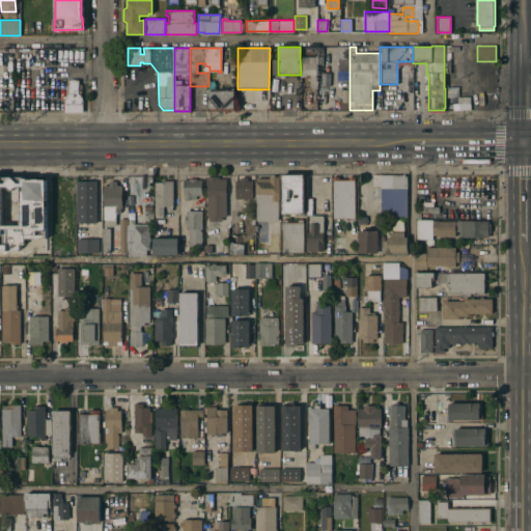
[(315,57),(315,56),(317,56),(317,75),(309,75),(309,77),(301,77),(301,75),(300,57),(315,57)]
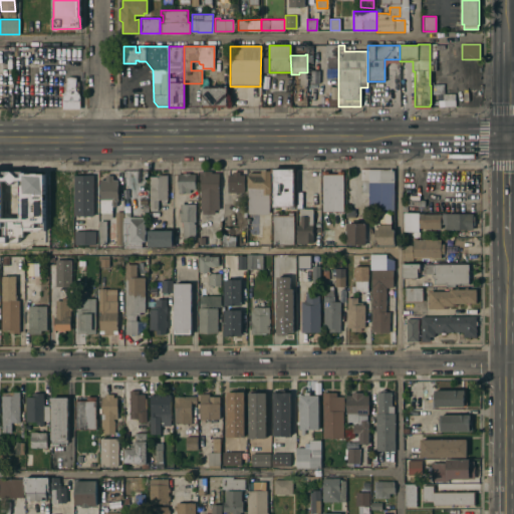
[(325,59),(325,79),(313,79),(313,59),(325,59)]
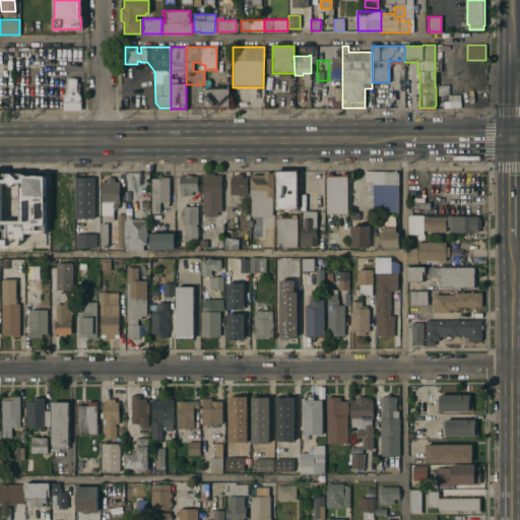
[(66,78),(76,78),(76,91),(78,92),(80,96),(80,110),(63,110),(63,98),(64,94),(65,92),(67,92),(66,78)]
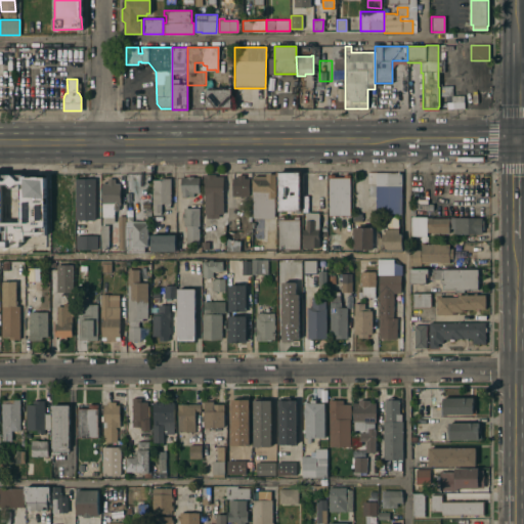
[(335,101),(337,101),(337,89),(343,88),(344,106),(335,107),(335,101)]
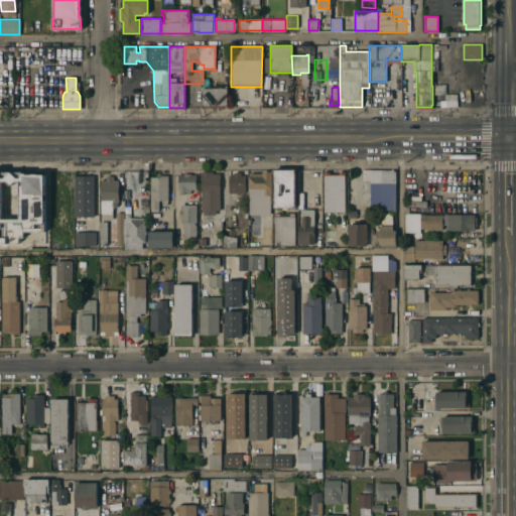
[(203,89),(227,89),(228,107),(203,108),(203,107),(199,107),(199,89),(203,89)]
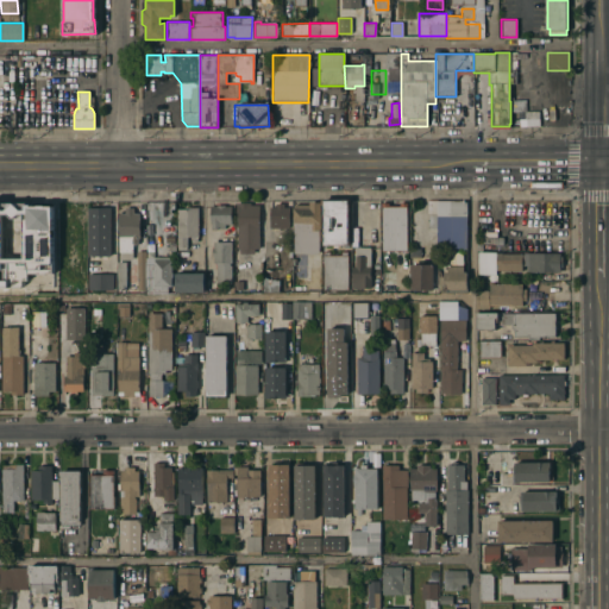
[(349,205),(347,205),(347,245),(339,245),(339,248),(332,248),(332,245),(322,245),(322,205),(322,198),(350,199),(349,201),(349,205)]
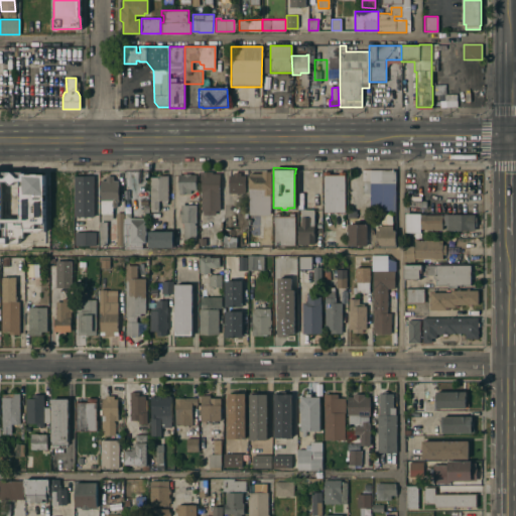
[(362,194),(363,169),(395,169),(394,211),(390,211),(373,211),(370,211),(370,194),(362,194)]
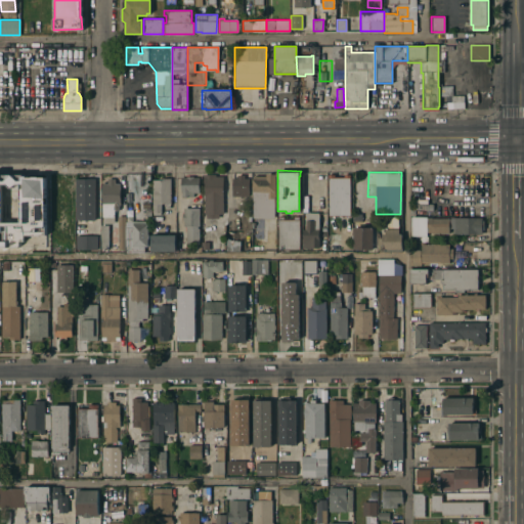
[(253,176),(265,176),(266,173),(274,174),(274,218),(252,218),(253,176)]
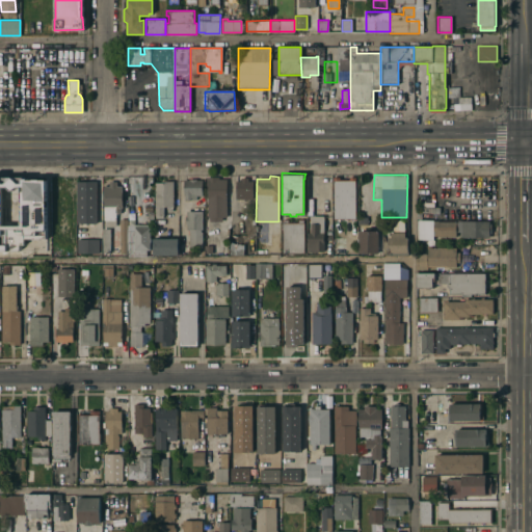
[(0,177),(23,177),(23,179),(27,179),(27,180),(33,180),(33,179),(40,179),(40,180),(46,180),(47,250),(0,250),(0,177)]
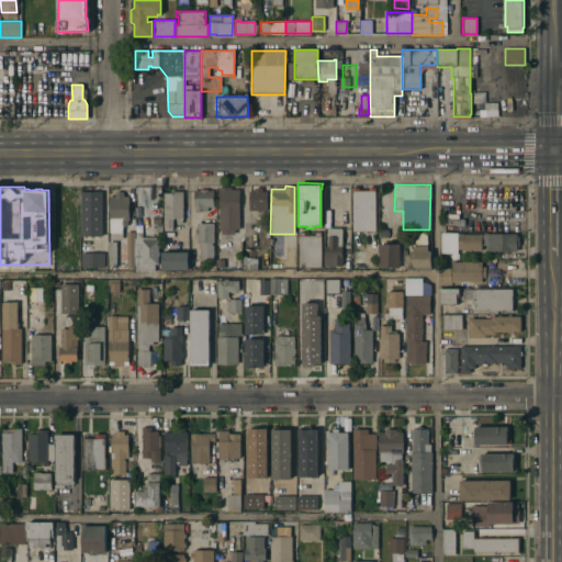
[(218,234),(220,195),(217,195),(217,187),(231,188),(231,189),(239,190),(238,229),(235,229),(235,234),(218,234)]
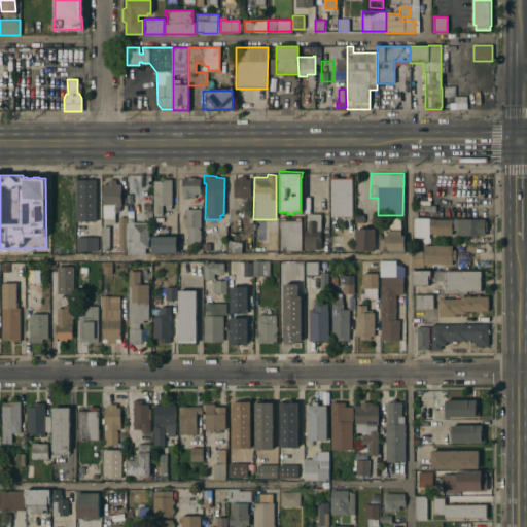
[(330,175),(352,175),(351,217),(329,216),(330,175)]
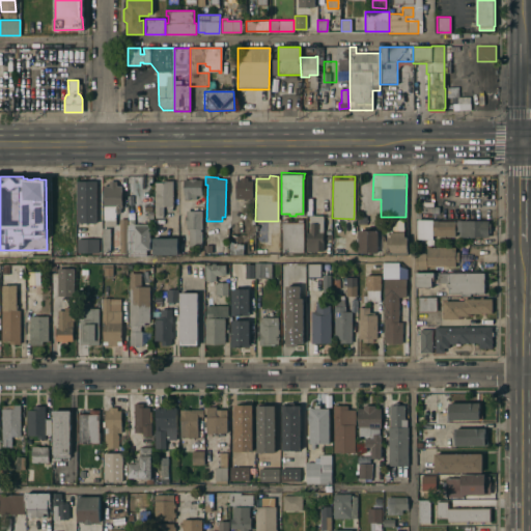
[(235,180),(240,180),(240,177),(248,177),(248,180),(252,180),(252,199),(235,199),(235,180)]
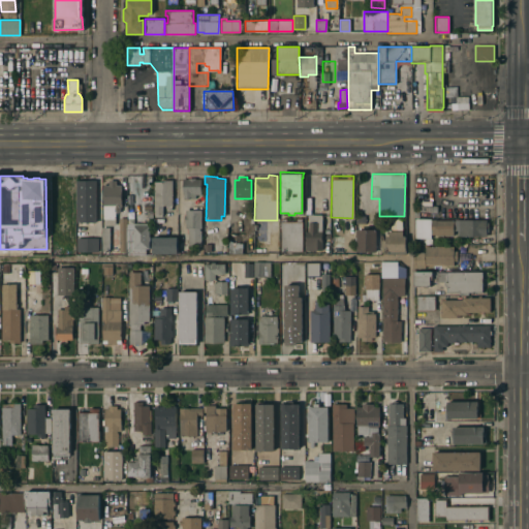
[(188,179),(188,178),(194,178),(194,179),(200,179),(200,194),(195,194),(195,198),(183,198),(183,193),(182,193),(182,180),(188,179)]
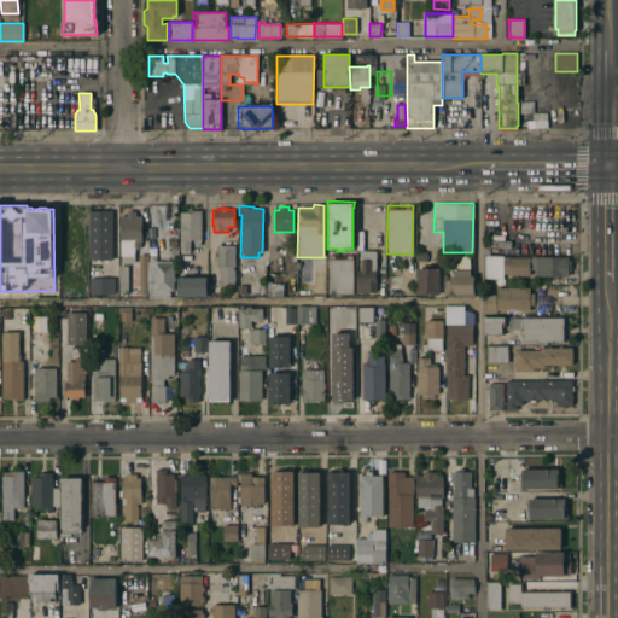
[(111,210),(112,260),(89,260),(89,210),(111,210)]
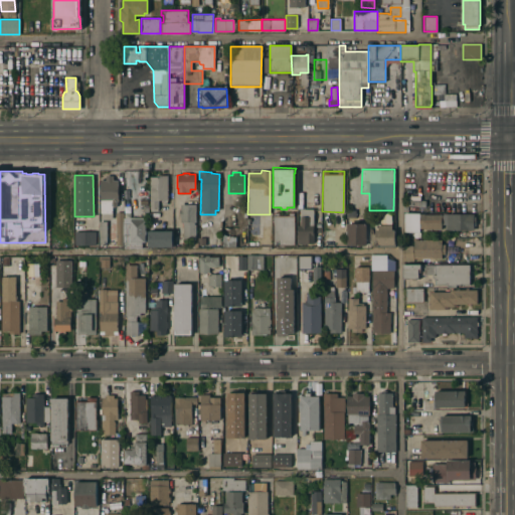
[(101,213),(100,213),(100,180),(106,180),(106,175),(113,175),(113,180),(118,180),(118,201),(117,201),(117,205),(114,205),(114,207),(112,207),(112,219),(101,219),(101,213)]
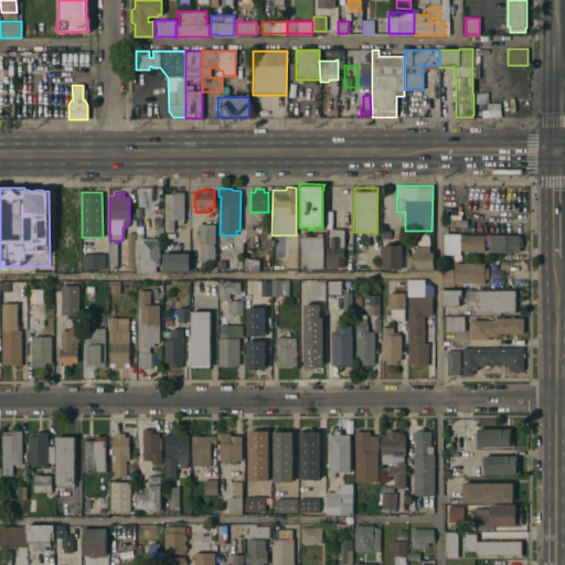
[(164,193),(176,193),(176,192),(183,192),(183,220),(182,220),(182,224),(178,224),(177,220),(172,220),(172,231),(164,231),(164,193)]
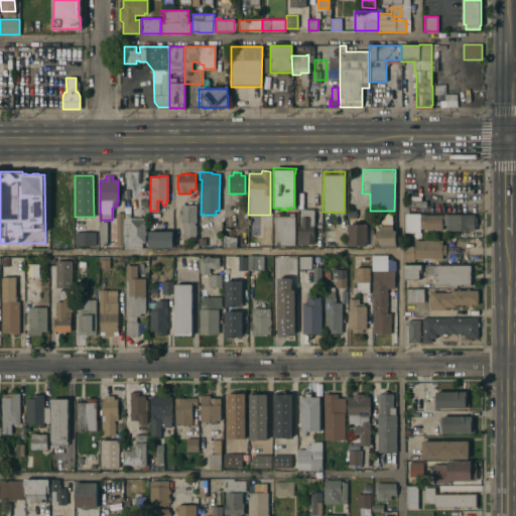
[(420,201),(425,201),(425,207),(409,207),(409,197),(420,197),(420,201)]
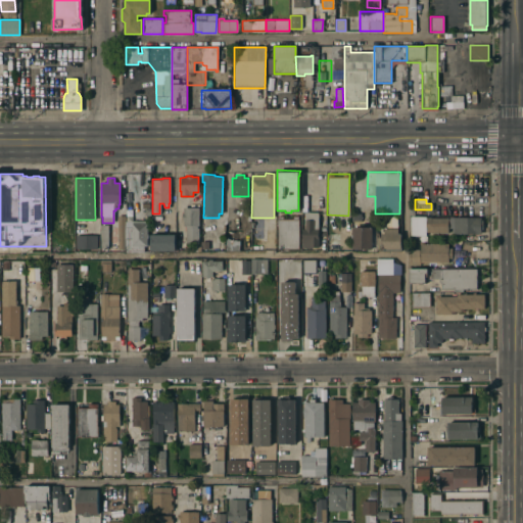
[(197,204),(198,242),(186,242),(186,225),(183,226),(183,221),(182,221),(182,212),(183,212),(183,207),(188,207),(188,204),(197,204)]
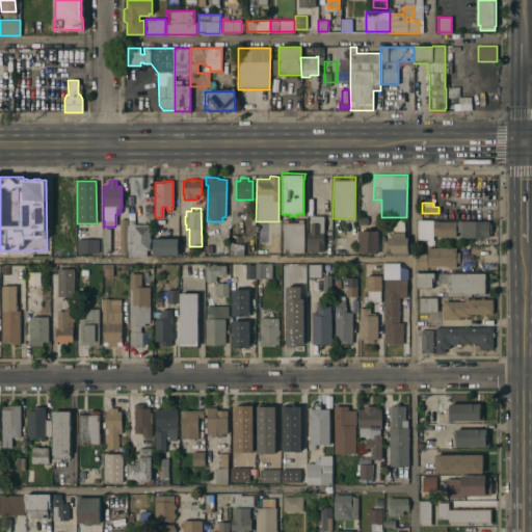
[(323,215),(323,251),(315,251),(315,253),(307,253),(307,233),(310,233),(311,215),(323,215)]
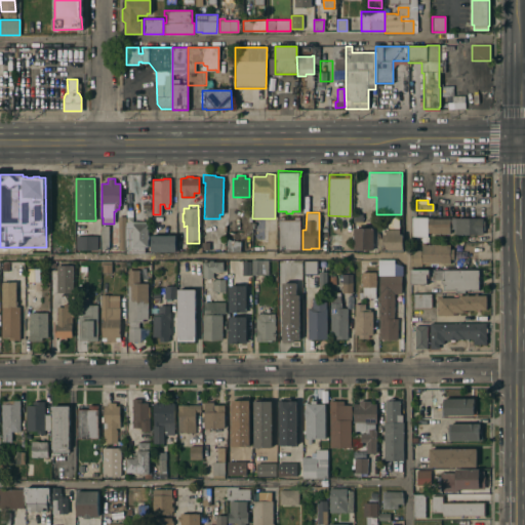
[(378,238),(381,238),(381,234),(386,234),(386,230),(379,230),(379,214),(397,214),(397,217),(398,217),(398,230),(399,230),(399,234),(402,234),(402,251),(378,251),(378,238)]
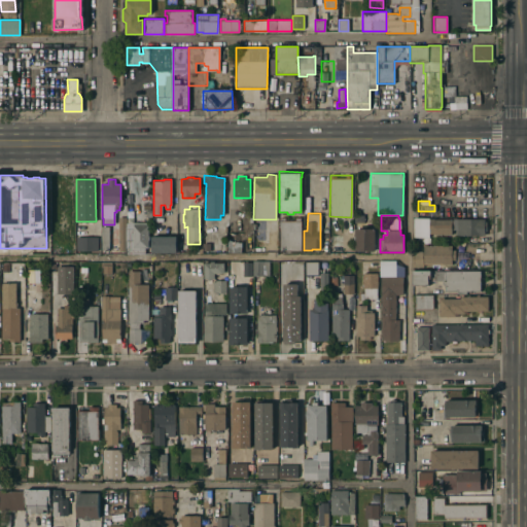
[(127,225),(127,251),(118,251),(118,217),(126,217),(126,225),(127,225)]
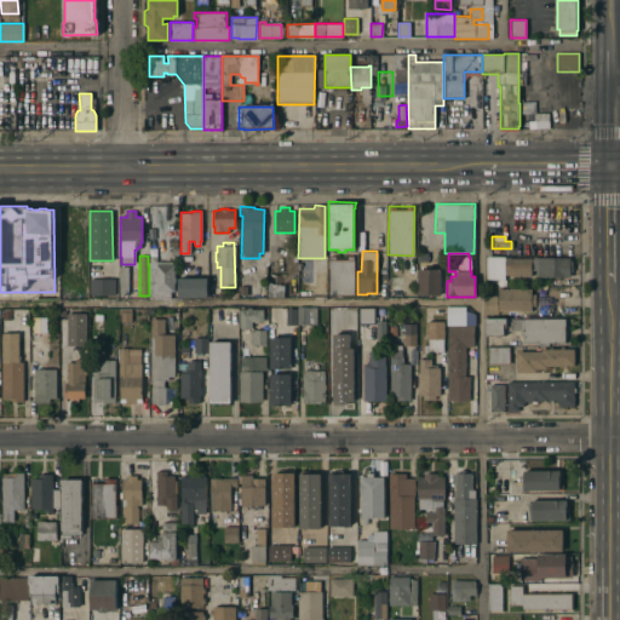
[(328,257),(336,257),(336,259),(346,259),(346,256),(352,256),(352,259),(354,259),(354,296),(328,296),(328,257)]
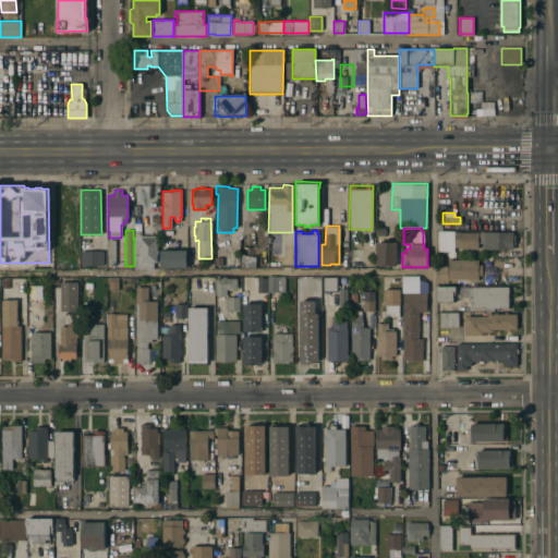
[(484,249),(484,247),(482,247),(482,243),(477,243),(477,249),(458,249),(458,247),(453,247),(453,251),(437,251),(437,231),(458,231),(459,232),(480,232),(480,231),(512,231),(512,234),(514,234),(514,245),(512,245),(512,249),(484,249)]
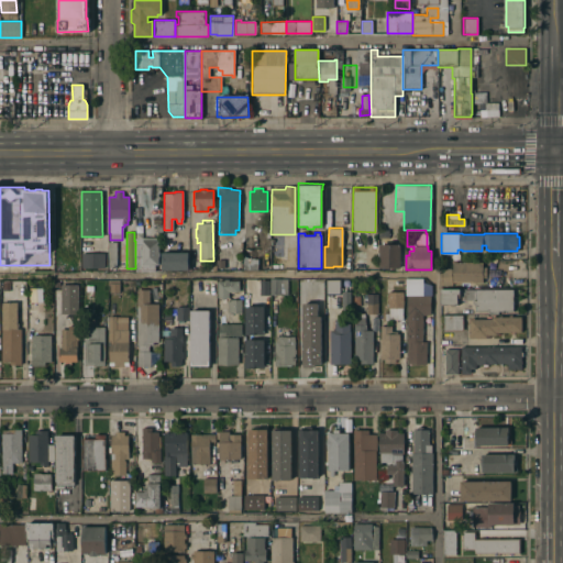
[(140,241),(141,256),(142,256),(142,240),(143,240),(143,238),(156,238),(156,240),(158,240),(158,253),(159,253),(159,255),(158,255),(158,265),(150,265),(150,266),(155,266),(155,267),(161,267),(161,271),(135,272),(135,268),(135,241),(140,241)]
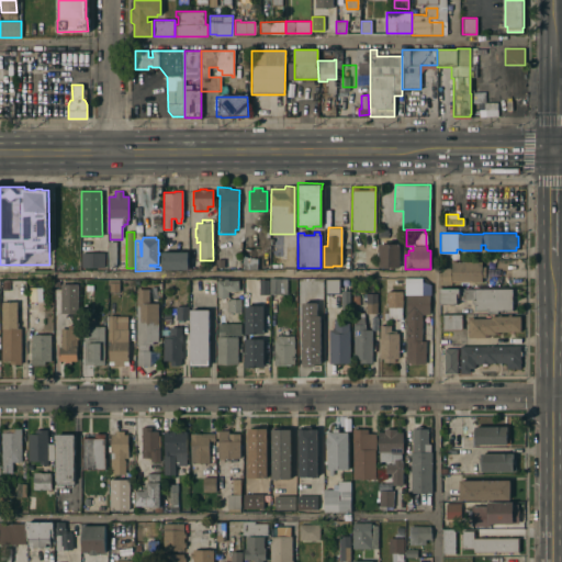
[(403,269),(394,269),(394,268),(379,268),(379,258),(378,258),(378,253),(379,253),(379,244),(403,244),(403,269)]
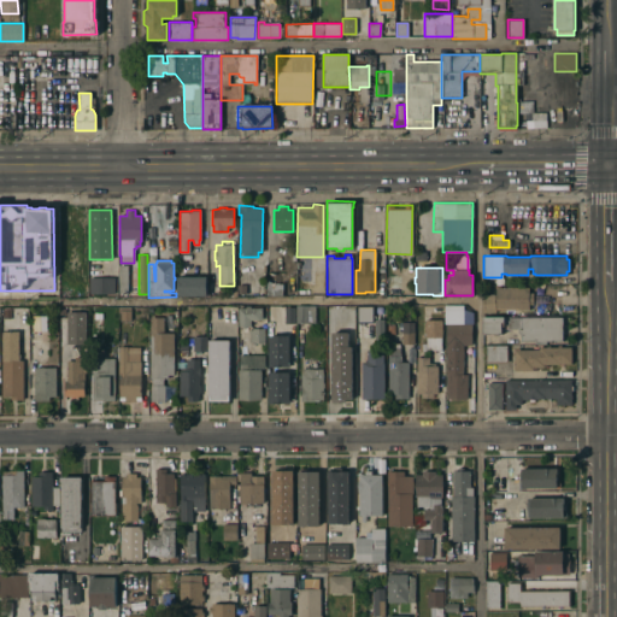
[(206,276),(206,297),(178,297),(178,277),(206,276)]
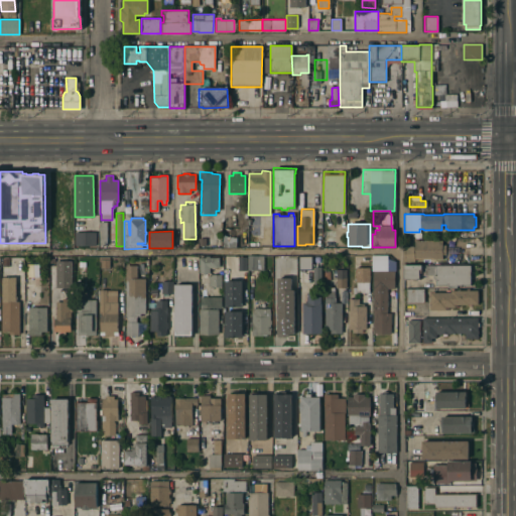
[(75,232),(96,232),(95,246),(75,245),(75,232)]
